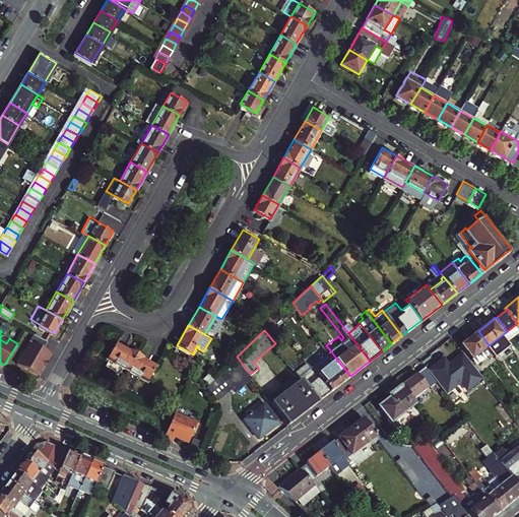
[(48,356),(50,358),(54,350),(45,345),(49,339),(34,331),(30,338),(33,340),(29,345),(33,347),(28,354),(23,352),(19,361),(41,373),(46,364),(44,362),(48,356)]
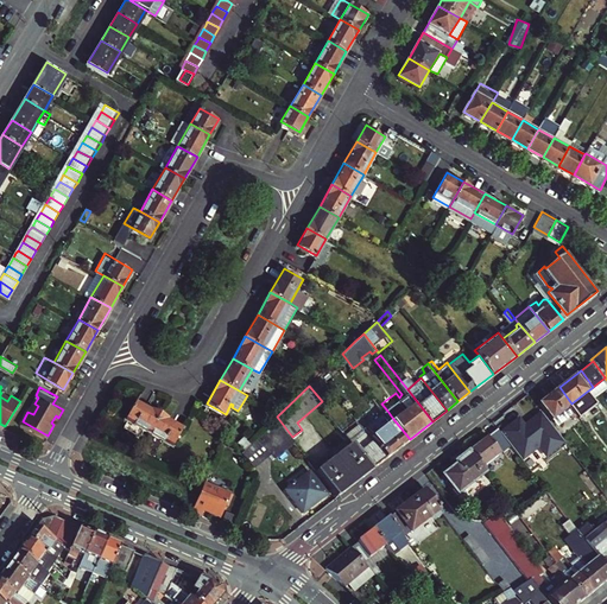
[(542,401),(555,418),(571,404),(560,387),(542,401)]
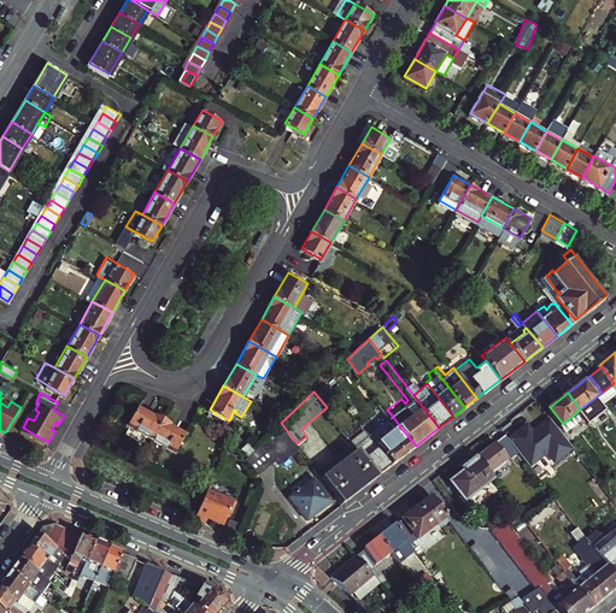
[(128,423),(152,436),(163,418),(139,404),(128,423)]
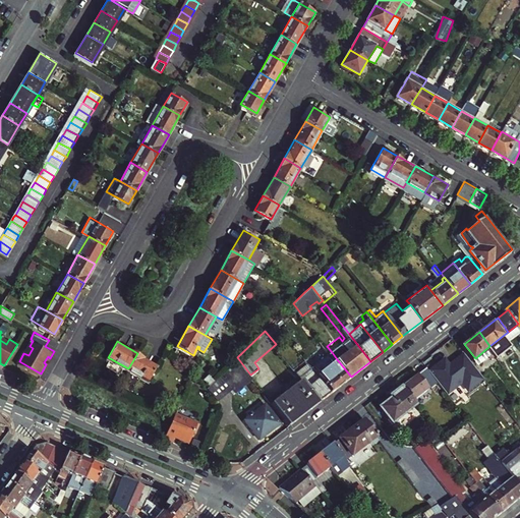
[(489,346),(475,358),(477,361),(493,349),(489,346)]
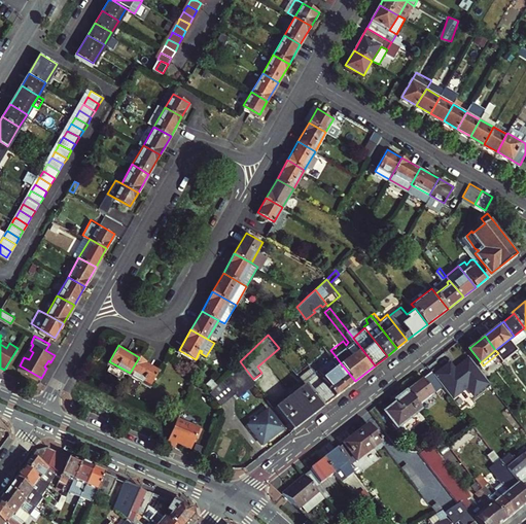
[(474,392),(489,381),(470,356),(456,368),(451,361),(435,374),(444,384),(452,396),(468,384),(474,392)]
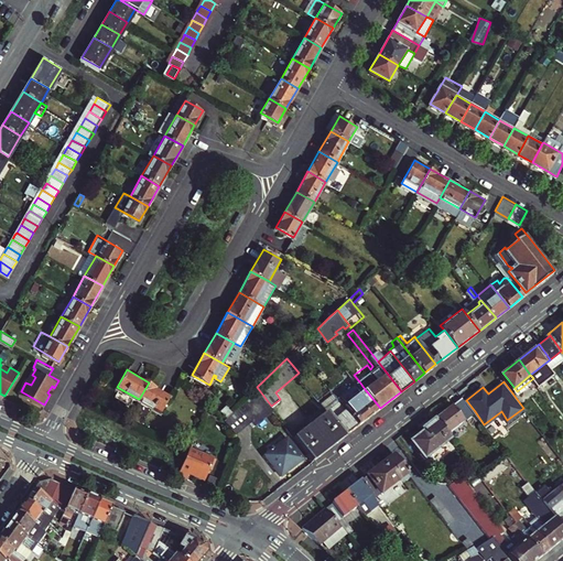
[(171,395),(149,383),(139,399),(161,412),(171,395)]
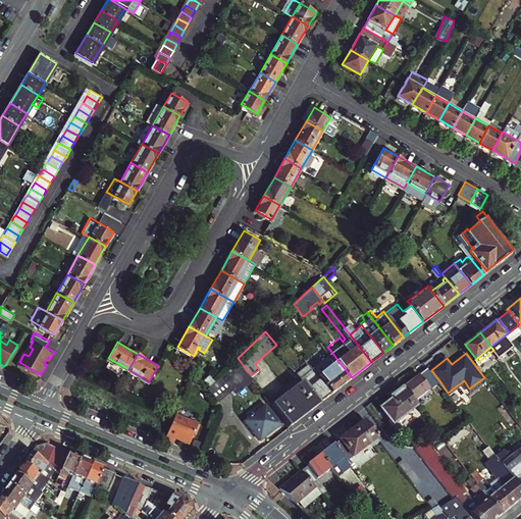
[(311,364),(313,367),(332,392),(352,377),(337,360),(335,362),(329,355),(323,360),(322,359),(316,364),(314,361),(311,364)]
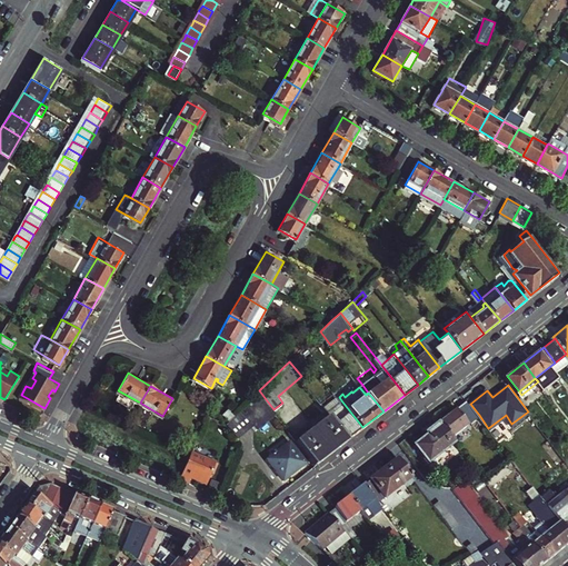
[(241,407),(253,423),(257,427),(276,411),(273,409),(259,390),(241,407)]
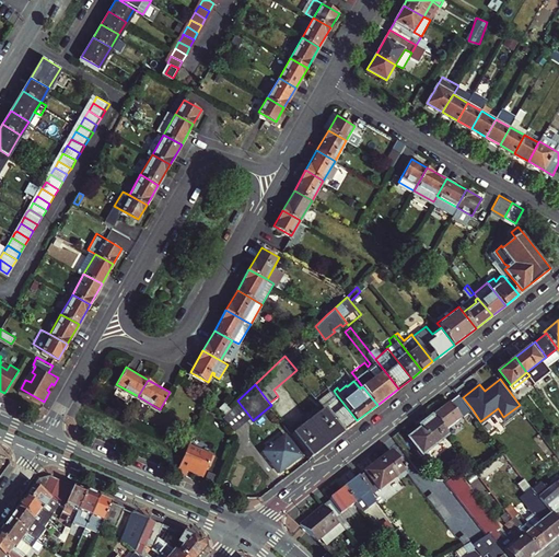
[(319,399),(323,404),(336,394),(334,391),(332,389),(319,399)]
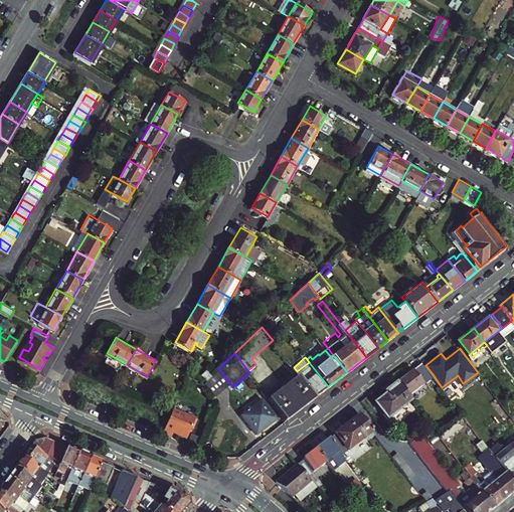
[(399,379),(409,393),(434,375),(425,365),(422,361),(399,379)]
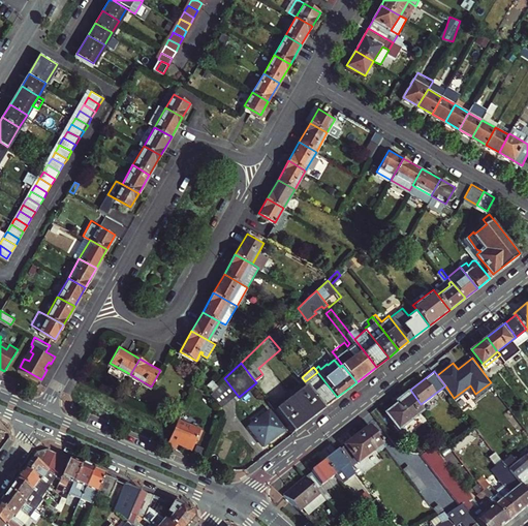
[(305,381),(307,384),(324,406),(337,397),(317,372),(305,381)]
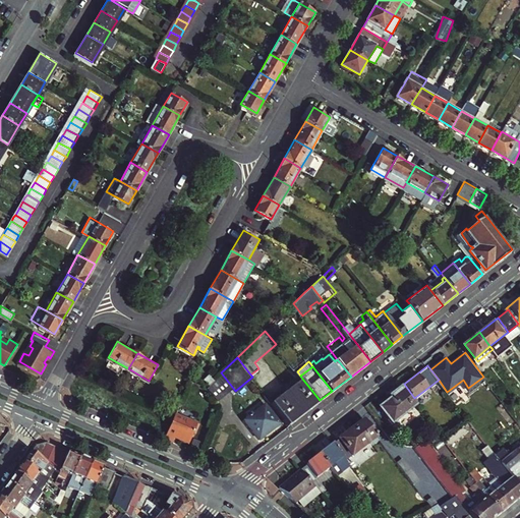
[(219,398),(232,387),(221,372),(208,386),(219,398)]
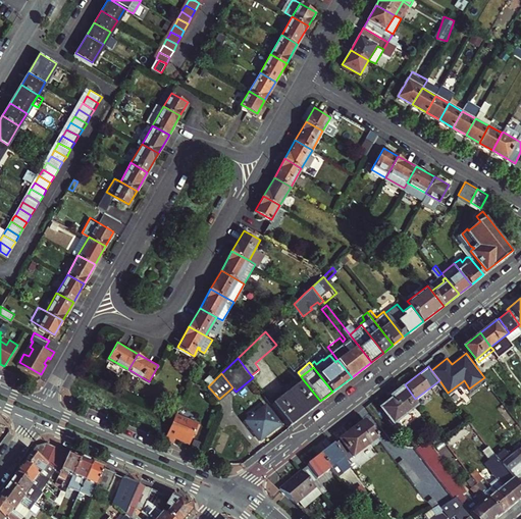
[(290,424),(320,401),(303,379),(273,403),(290,424)]
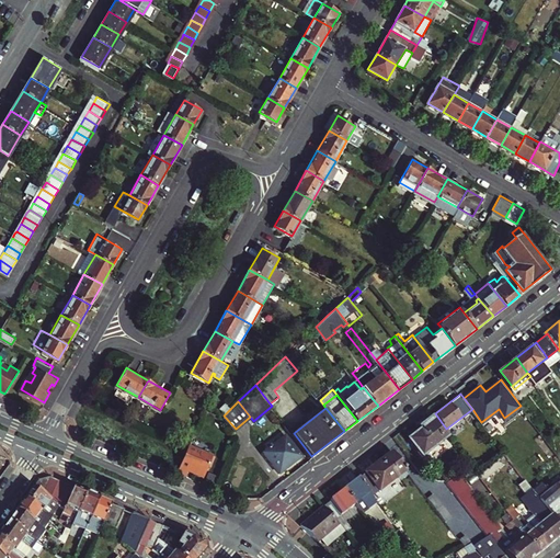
[(446,429),(435,413),(422,424),(423,425),(410,436),(424,455),(449,434),(446,429)]
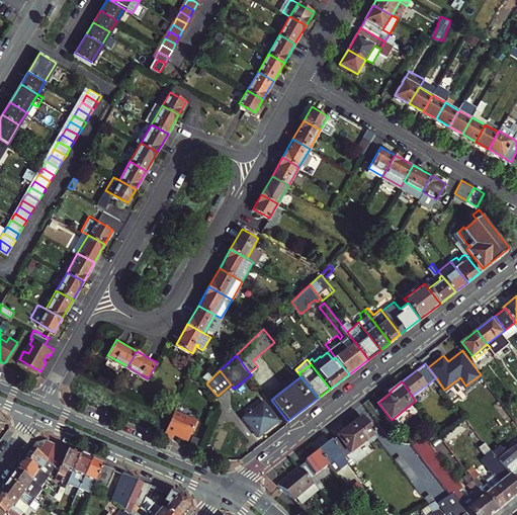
[(251,410),(266,429),(279,419),(264,400),(251,410)]
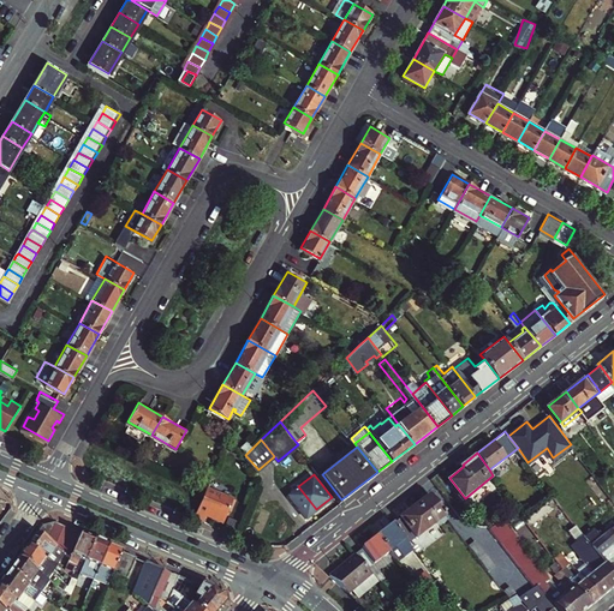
[(237,489),(210,478),(207,486),(198,505),(208,509),(210,504),(227,511),(237,489)]
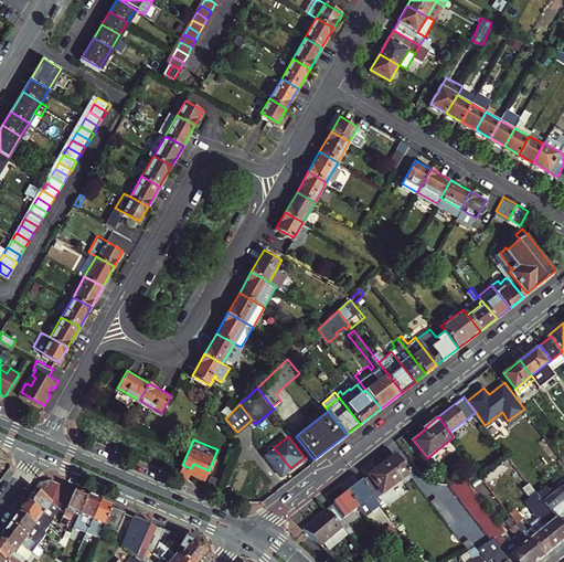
[(284,474),(290,468),(274,447),(267,453),(284,474)]
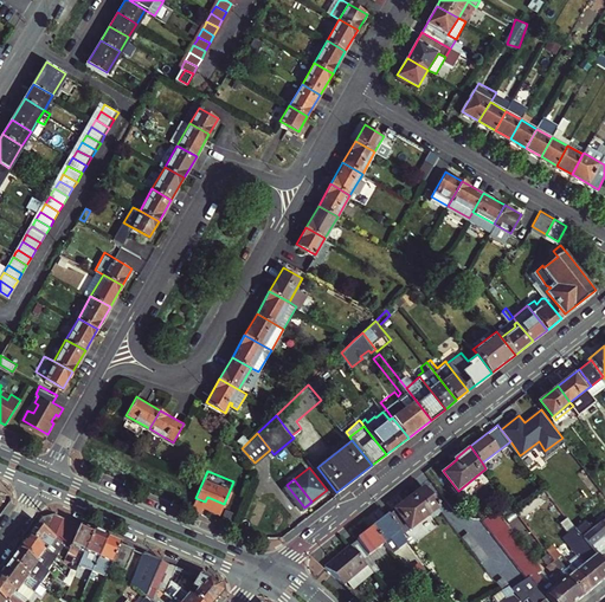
[(425,486),(390,513),(404,533),(431,512),(435,516),(443,510),(425,486)]
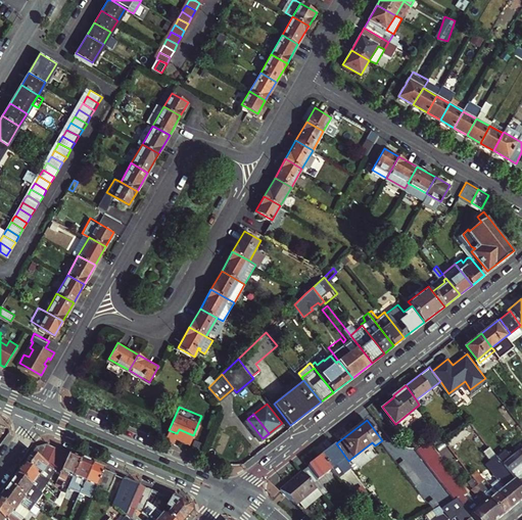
[(421,447),(434,465),(438,470),(459,497),(463,494),(468,490),(430,440),(421,447)]
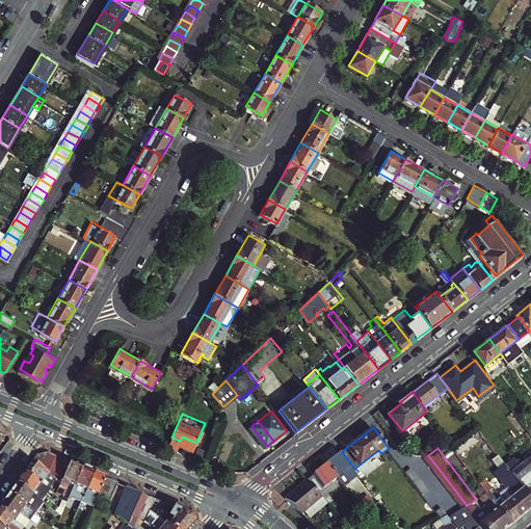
[(37,452),(32,459),(41,466),(48,450),(37,452)]
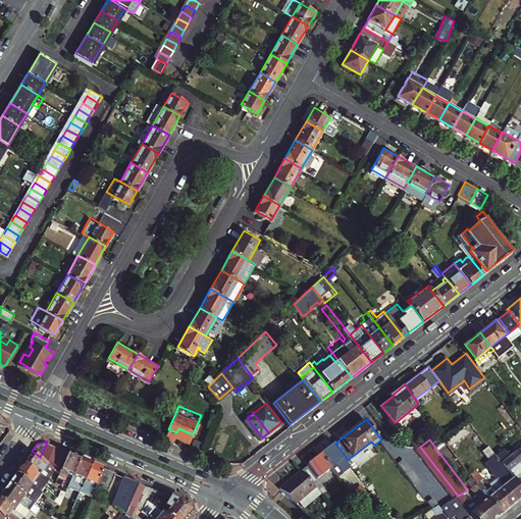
[(47,442),(40,457),(48,462),(55,446),(47,442)]
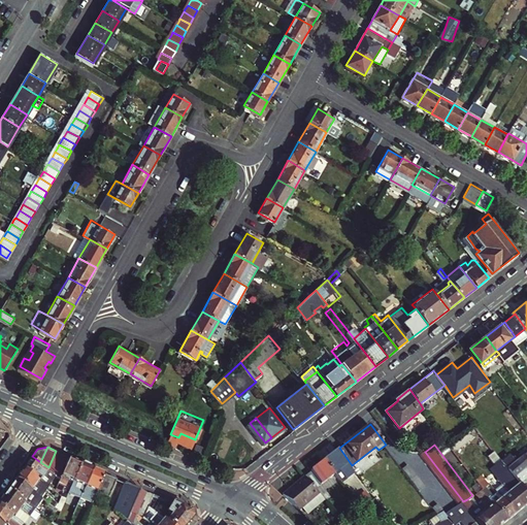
[(325,458),(336,472),(341,480),(355,469),(352,465),(339,448),(325,458)]
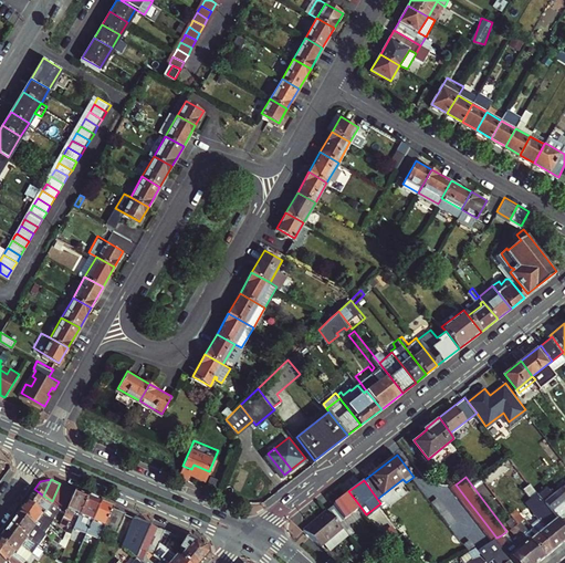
[(60,483),(52,501),(58,506),(59,507),(67,486),(60,483)]
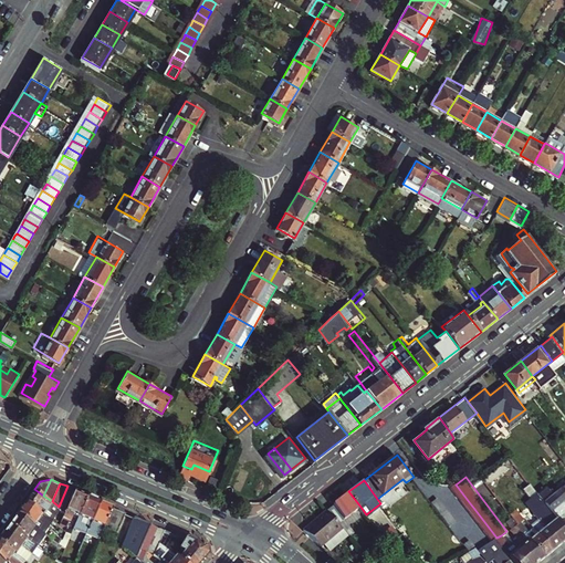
[(80,514),(89,496),(67,486),(59,507),(65,512),(64,517),(71,520),(74,511),(80,514)]
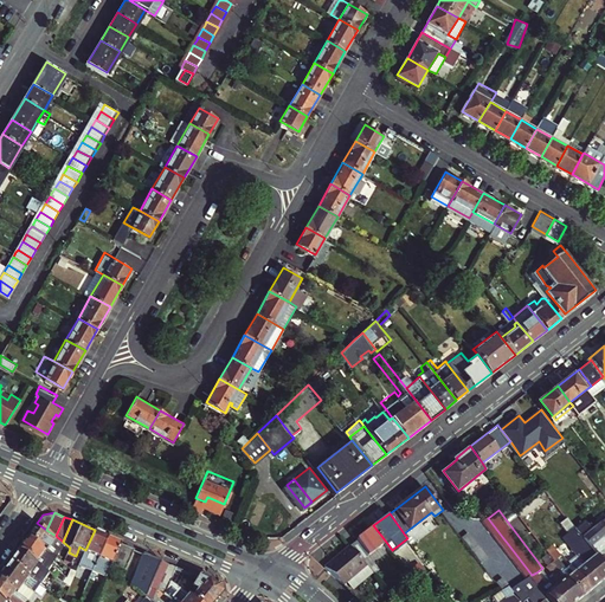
[(577,528),(583,536),(592,529),(586,520),(577,528)]
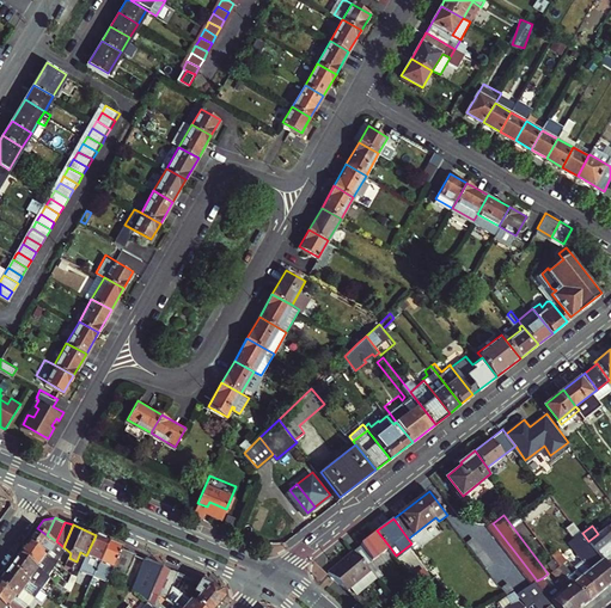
[(610,530),(608,527),(598,534),(588,541),(597,551),(610,540),(610,530)]
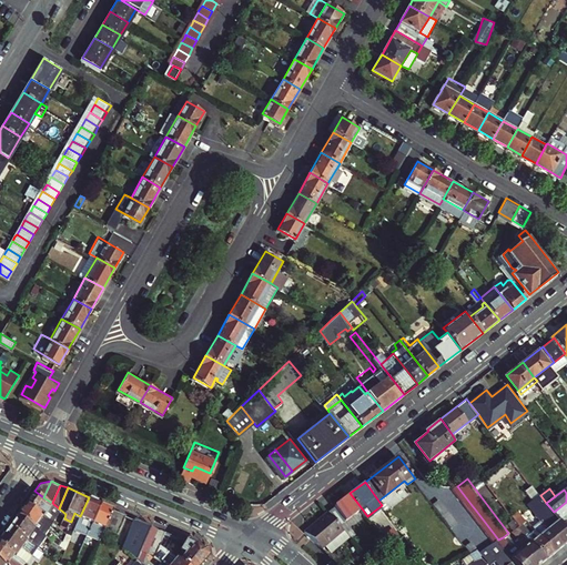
[(34,491),(27,502),(44,515),(52,503),(43,497),(34,491)]
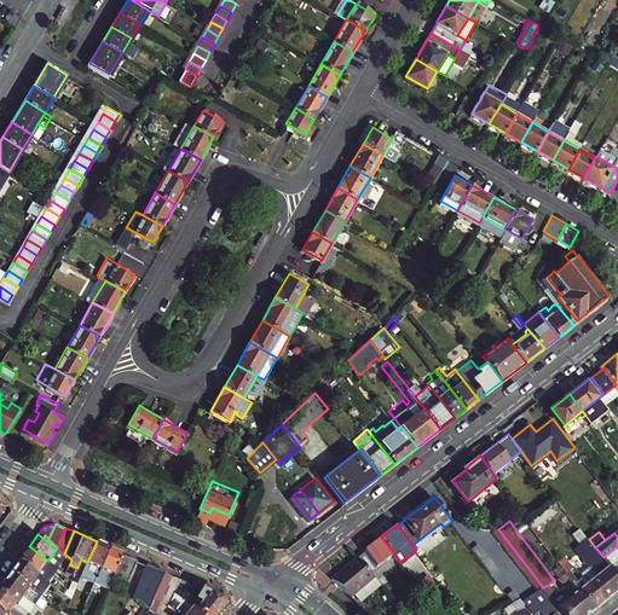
[(381,537),(367,549),(379,566),(394,553),(381,537)]
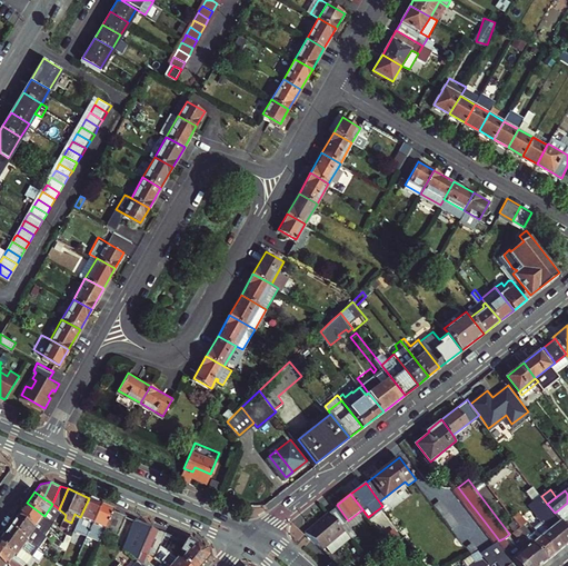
[(549,528),(540,536),(554,553),(567,542),(567,529),(555,513),(547,504),(541,496),(539,494),(528,503),(549,528)]
